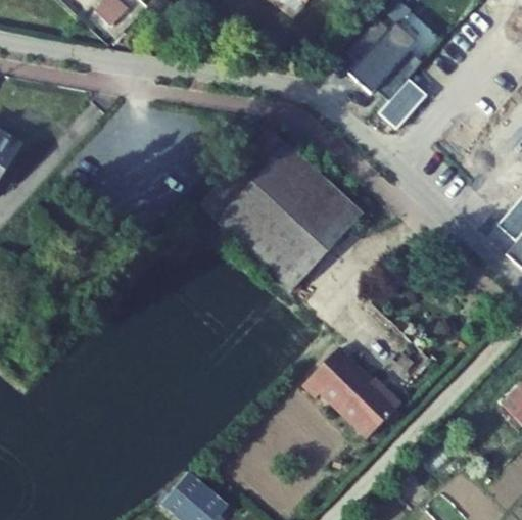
[(103,0),(96,9),(111,24),(128,6),(122,0),(103,0)]
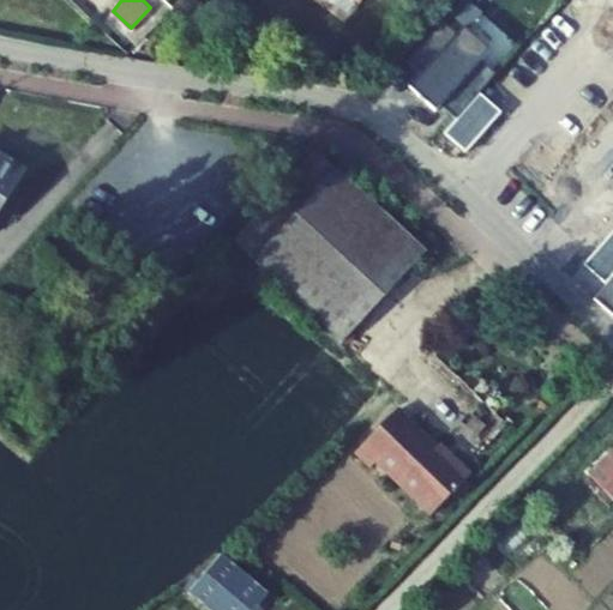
[(442,23),(406,62),(420,74),(408,89),(434,112),(439,106),(455,120),(481,91),(496,74),(479,60),(487,50),(462,28),(456,35),(442,23)]
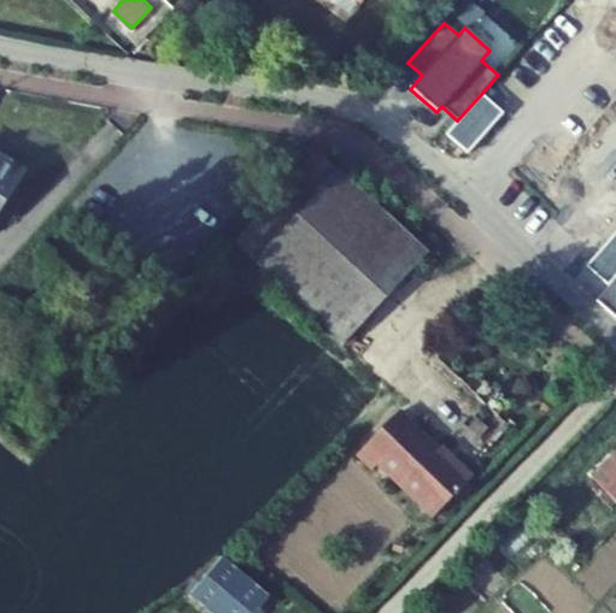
[(367,53),(351,58),(356,72),(371,68),(367,53)]
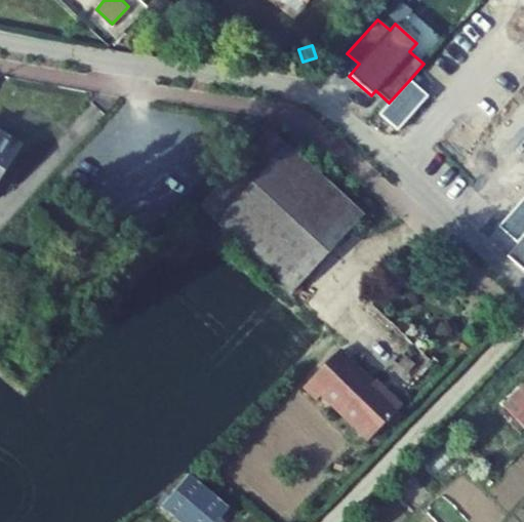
[(429,94),(411,78),(389,103),(380,111),(399,127),(409,116),(429,94)]
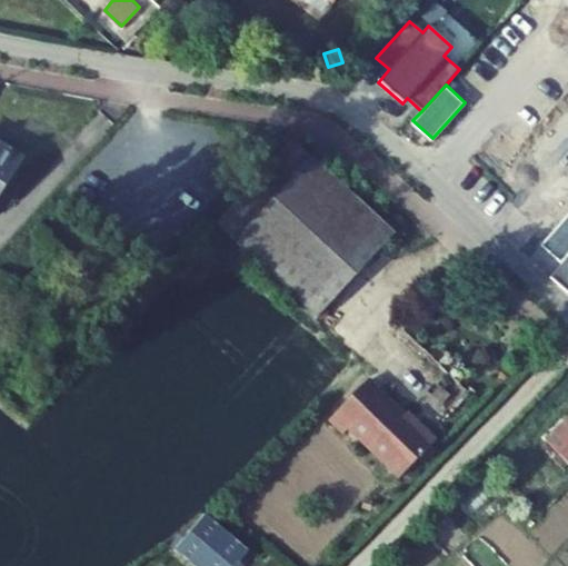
[(237,238),(312,156),(294,137),(217,219),(237,238)]
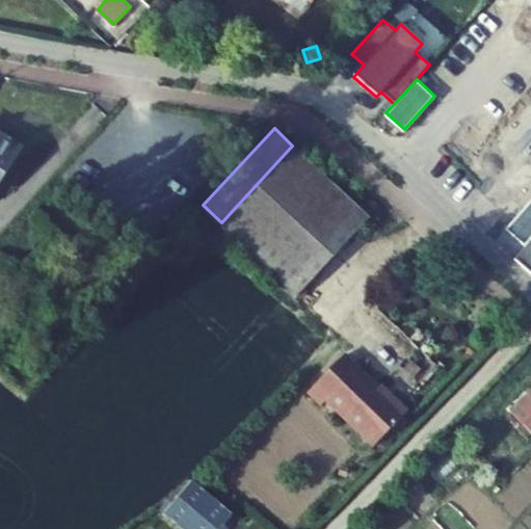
[(0,177),(19,151),(0,138),(0,177)]
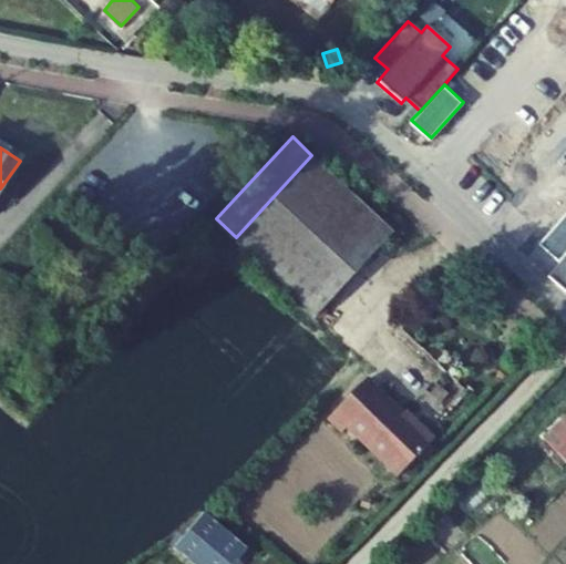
[(319,313),(393,231),(311,155),(236,237),(319,313)]
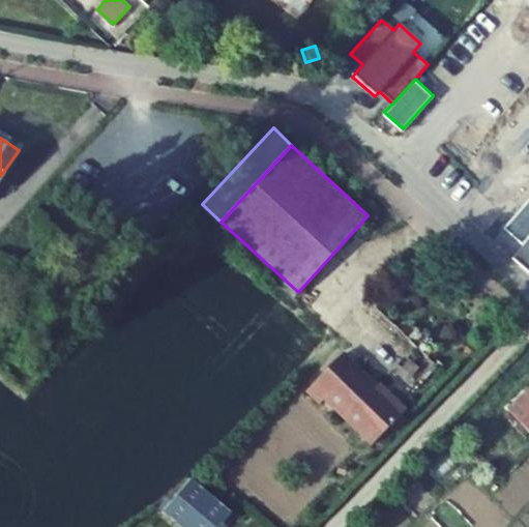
[(528,199),(517,214),(505,227),(524,243),(528,237),(528,199)]
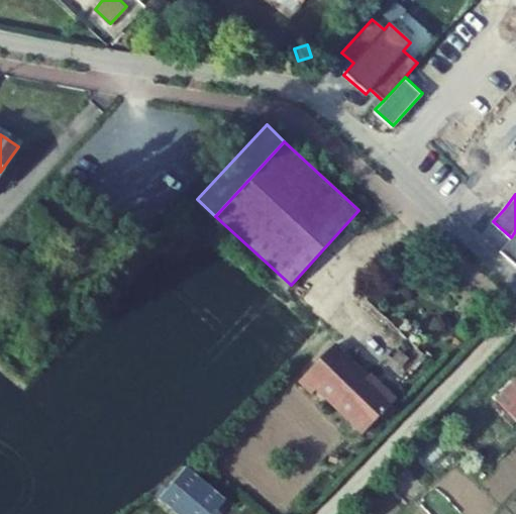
[(515,231),(511,237),(502,249),(515,261),(515,231)]
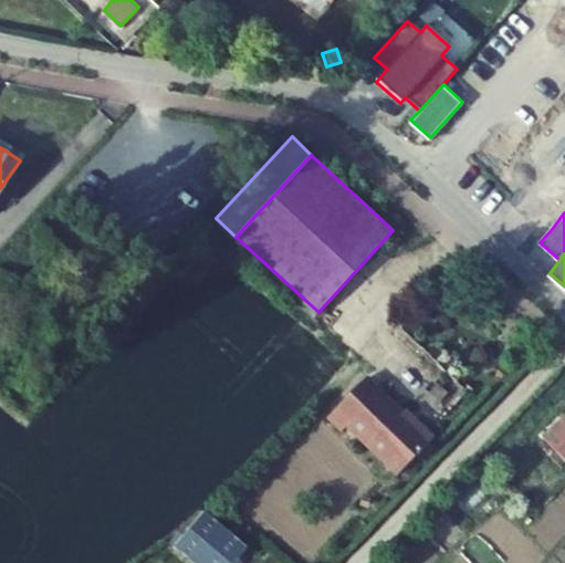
[(41,284),(55,269),(45,260),(32,275),(41,284)]
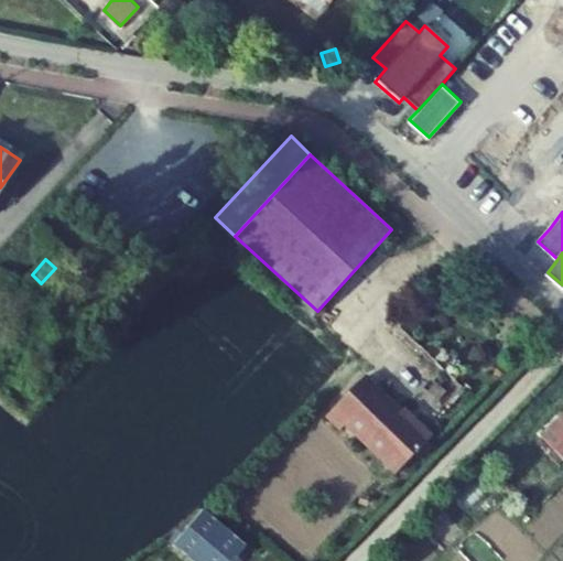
[(328,412),(343,427),(347,421),(398,471),(433,434),(415,417),(412,420),(366,374),(328,412)]
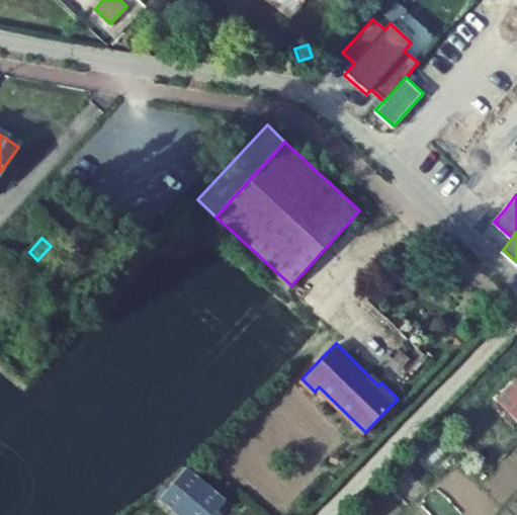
[(516,379),(498,398),(516,417),(516,379)]
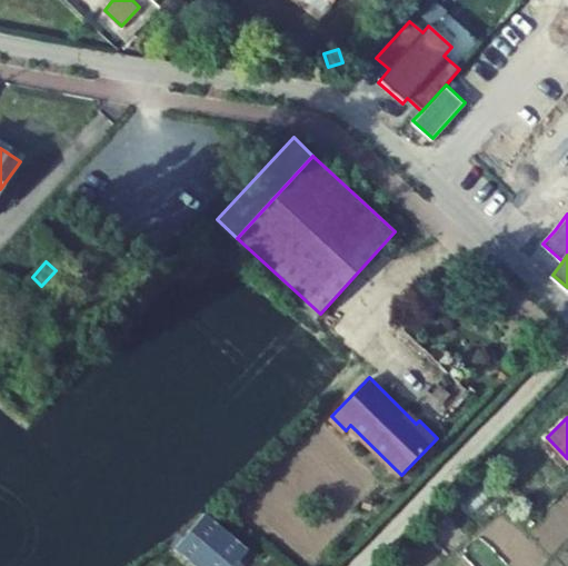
[(236,565),(250,550),(206,513),(175,548),(196,565),(236,565)]
